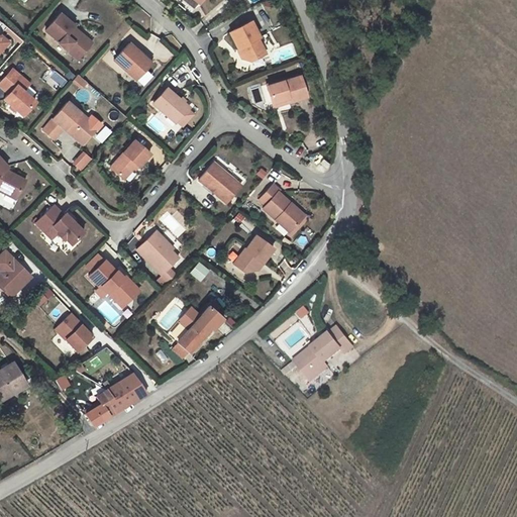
[(75,25),(61,13),(45,30),(60,42),(59,42),(77,60),(90,44),(75,32),(77,30),(73,26),(75,25)]
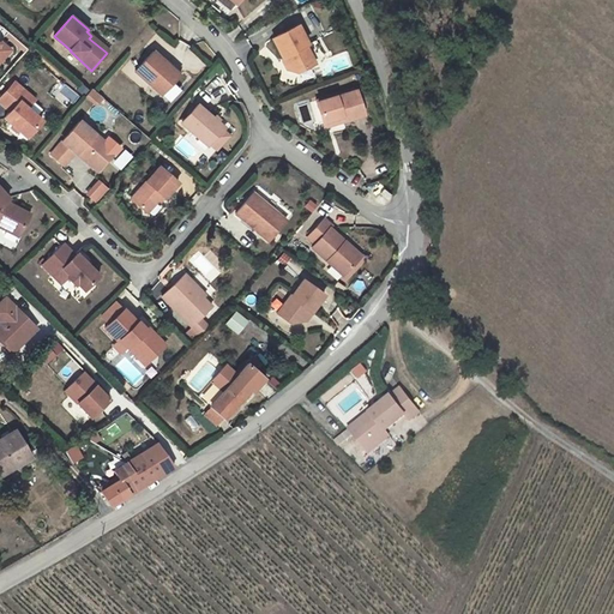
[(308,44),(299,25),(272,38),(283,58),(284,56),(289,64),(287,68),(299,72),(314,64),(305,46),(308,44)]
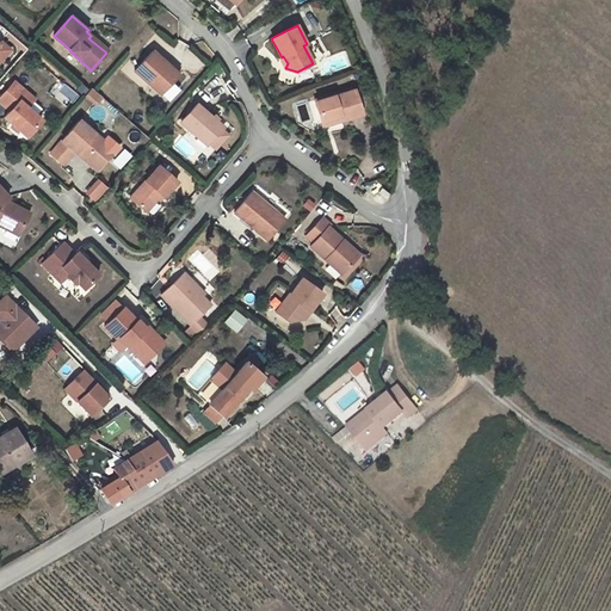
[(91,36),(88,38),(106,53),(109,50),(91,36)]
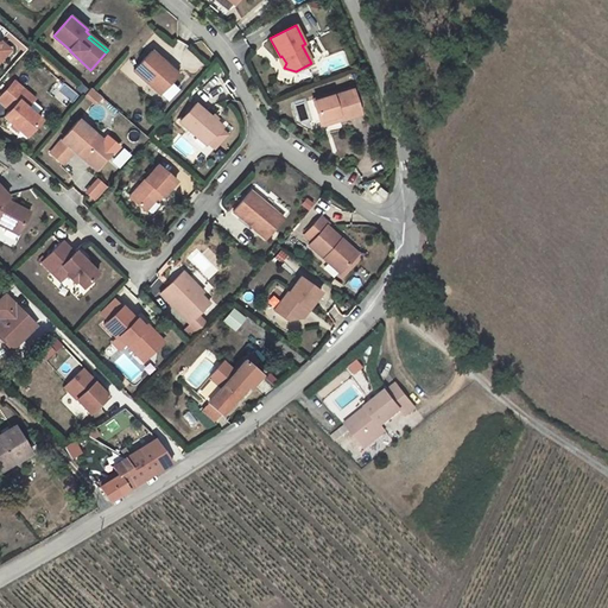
[(0,61),(10,50),(0,42),(0,40),(0,61)]
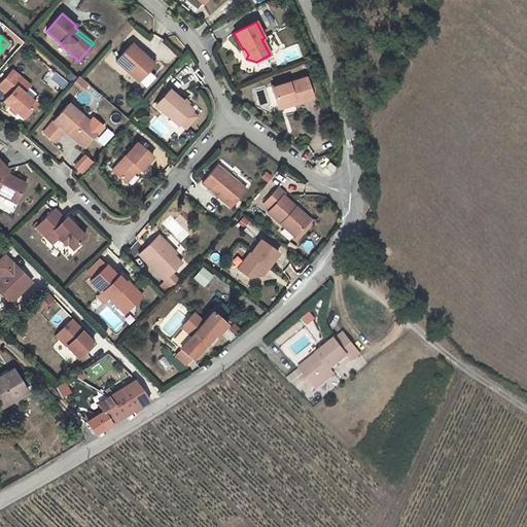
[(132,44),(116,61),(139,81),(154,64),(132,44)]
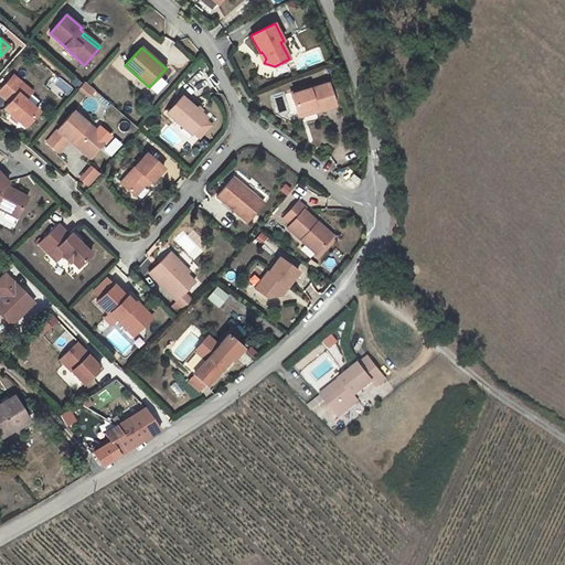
[(17,119),(24,126),(39,110),(24,99),(31,92),(13,75),(0,89),(0,94),(9,103),(4,108),(12,116),(17,119)]
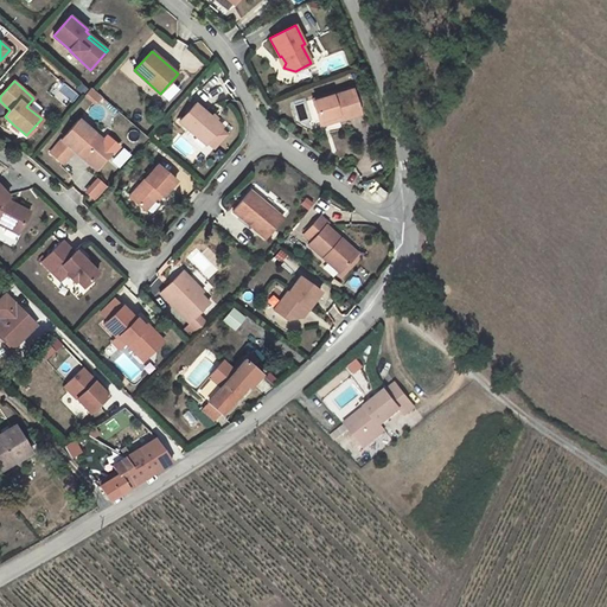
[(91,88),(85,94),(96,102),(101,96),(91,88)]
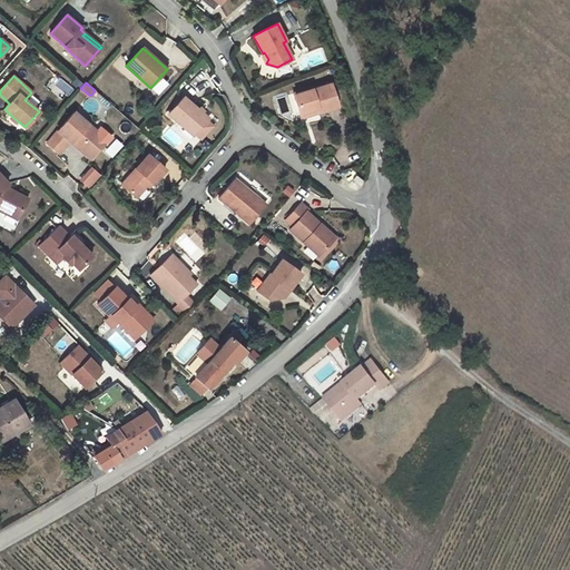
[(312,87),(293,94),(301,115),(318,108),(320,112),(337,107),(330,84),(313,89),(312,87)]
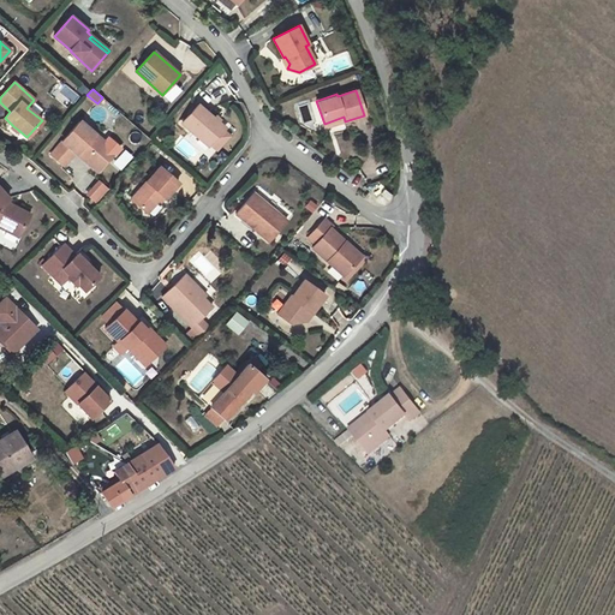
[(181,123),(208,147),(210,144),(224,130),(225,127),(198,105),(181,123)]
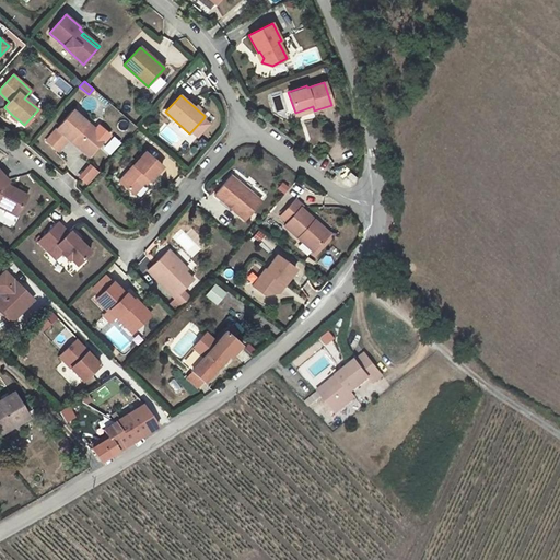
[(313,106),(295,113),(296,117),(314,111),(313,106)]
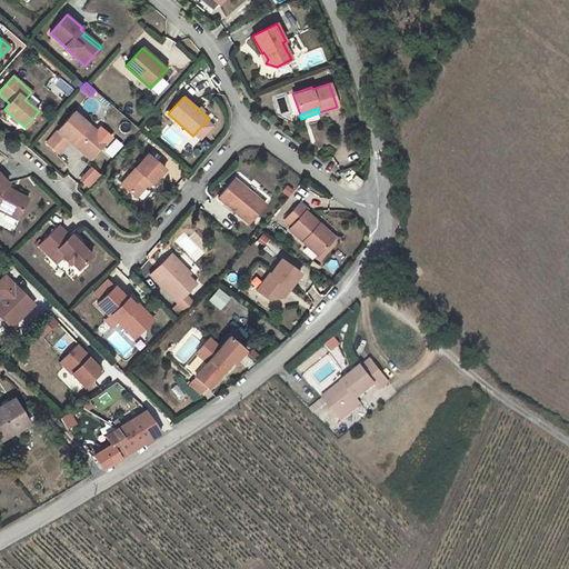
[(47,143),(59,153),(70,141),(72,142),(73,141),(80,147),(78,149),(90,159),(105,142),(95,133),(97,131),(75,111),(47,143)]
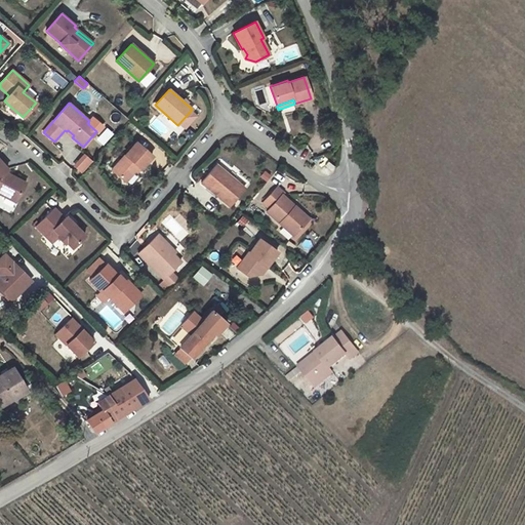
[(196,116),(191,111),(179,123),(185,128),(196,116)]
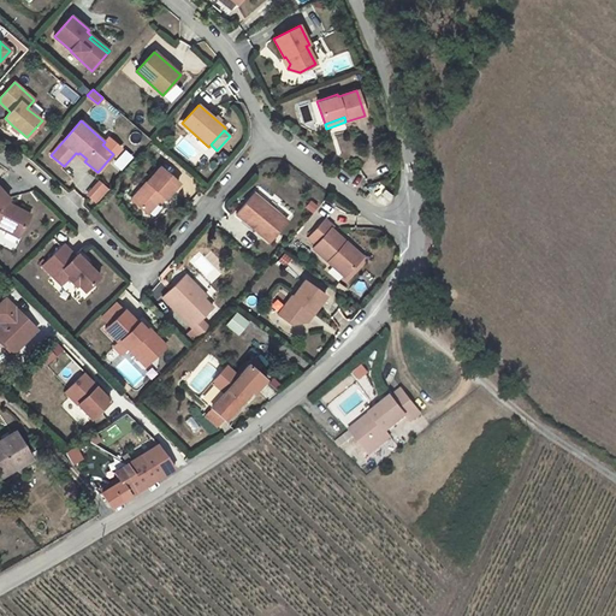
[(105,142),(102,144),(113,154),(116,152),(105,142)]
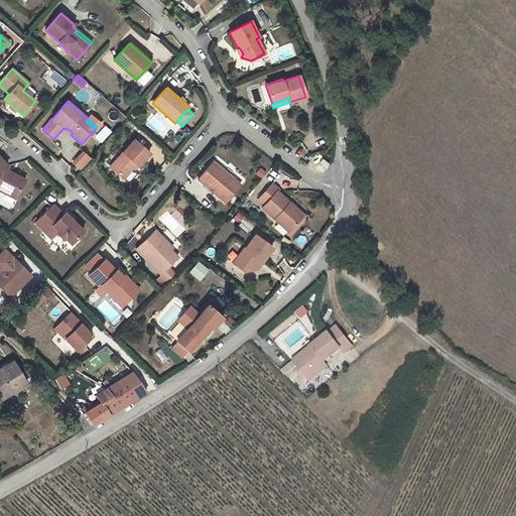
[(138,166),(149,153),(134,140),(110,167),(123,179),(133,168),(136,164),(138,166)]
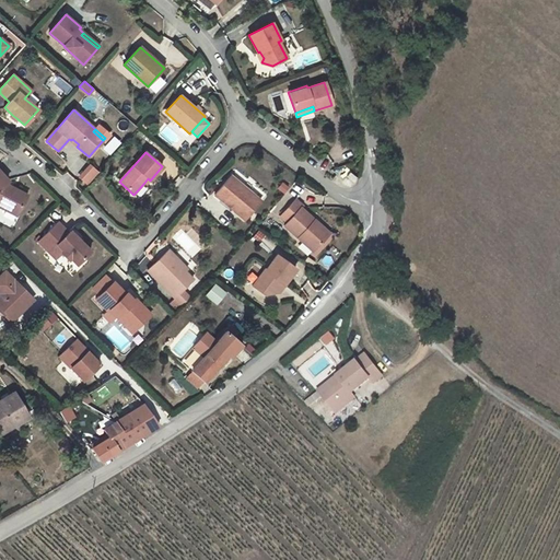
[(92,166),(81,178),(88,185),(98,173),(92,166)]
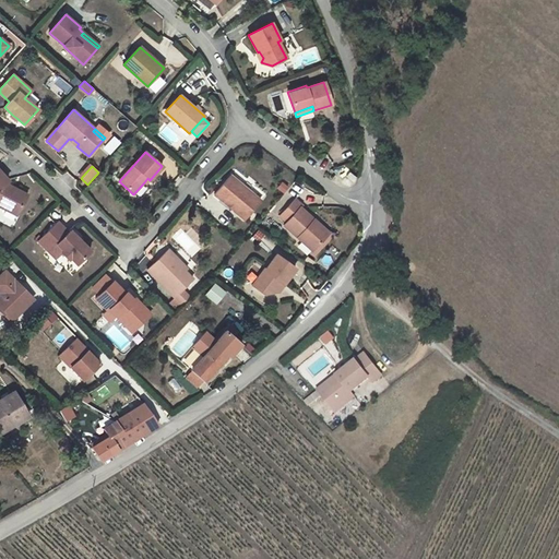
[(9,181),(0,171),(0,206),(16,215),(25,199),(18,194),(16,189),(11,187),(9,189),(4,185),(6,183),(9,181)]
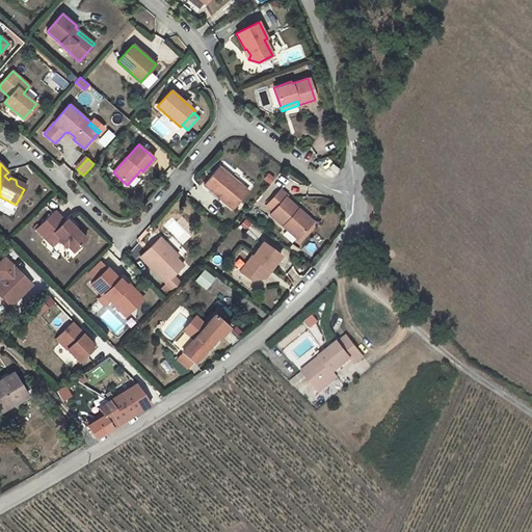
[(219,167),(204,185),(233,209),(247,191),(219,167)]
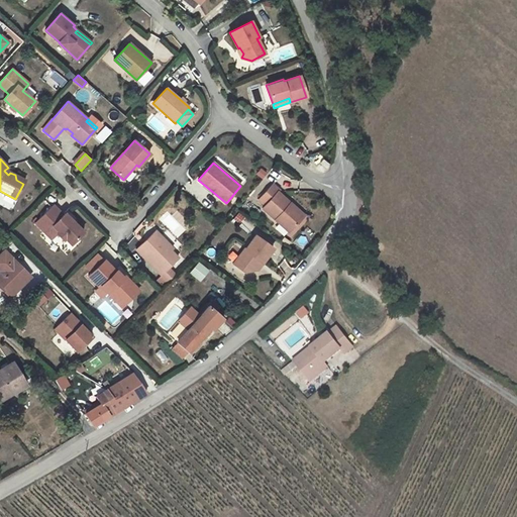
[(25,180),(15,175),(16,180),(23,184),(25,180)]
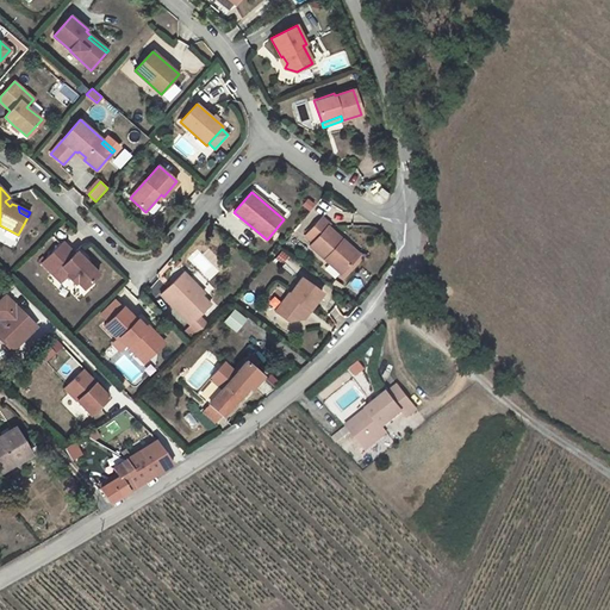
[(310,246),(342,274),(356,257),(341,243),(342,241),(328,226),(330,224),(322,217),(305,236),(313,242),(310,246)]
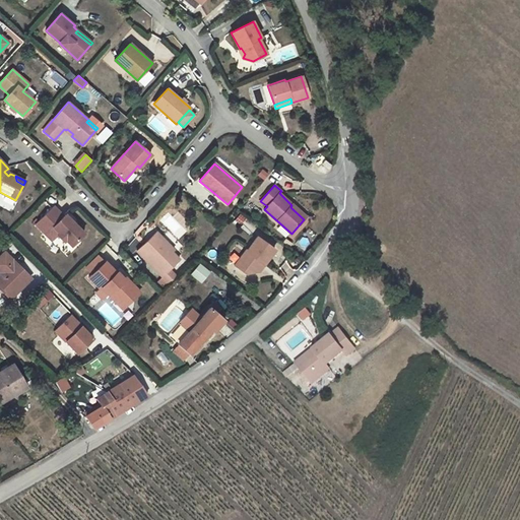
[(291,205),(290,207),(304,219),(306,217),(291,205)]
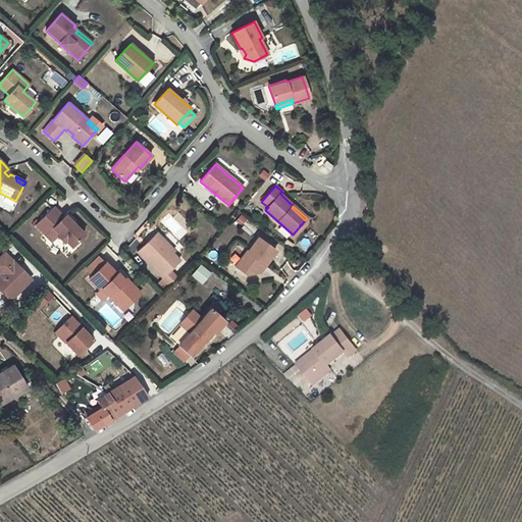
[(54,207),(36,225),(45,236),(51,229),(57,236),(63,243),(65,241),(71,247),(84,235),(65,215),(63,217),(54,207)]
